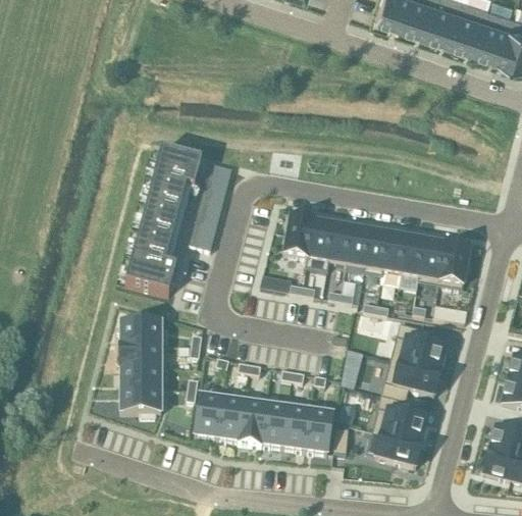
[(379,0),(374,14),(400,22),(407,0),(379,0)]
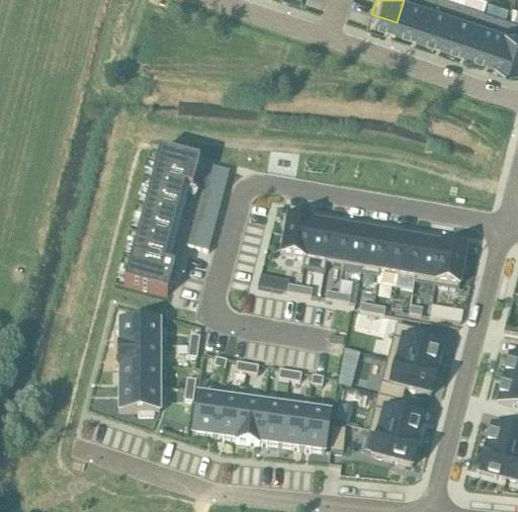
[(404,0),(397,22),(421,31),(431,0),(404,0)]
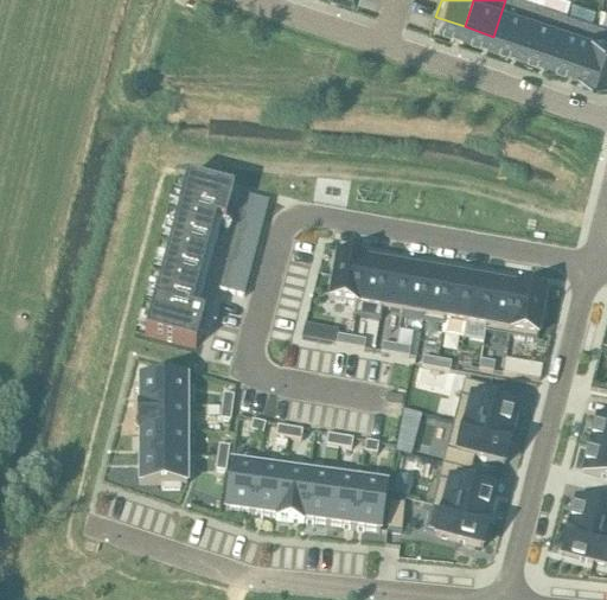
[(505,0),(493,37),(522,46),(537,0),(505,0)]
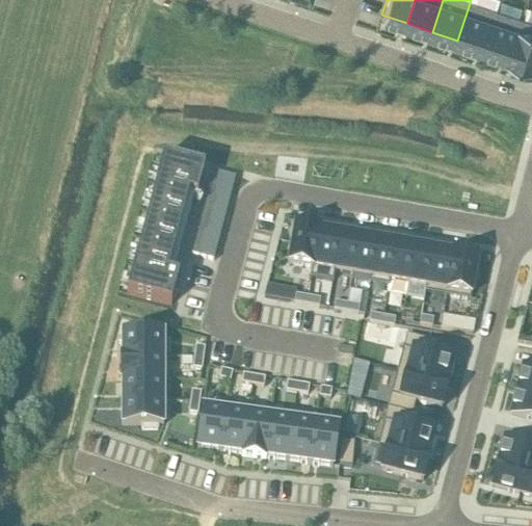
[(471,0),(457,41),(482,49),(497,4),(484,0),(471,0)]
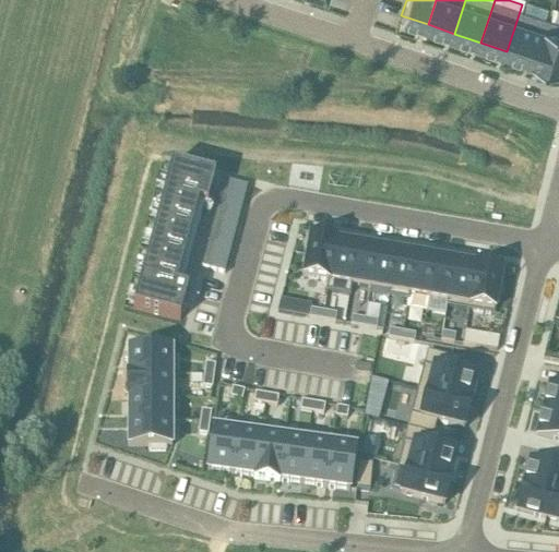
[(507,51),(532,59),(533,60),(548,13),(522,4),(507,51)]
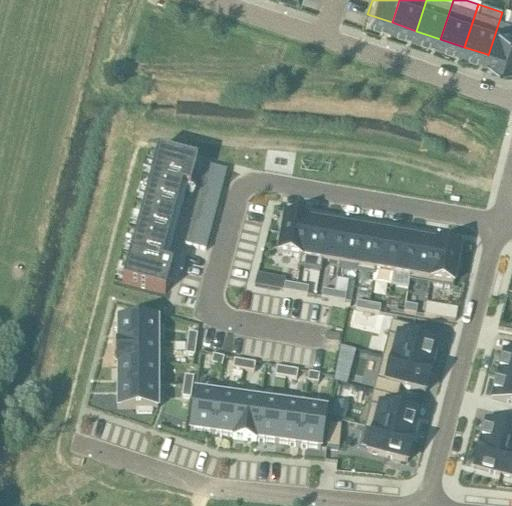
[(488,55),(487,54),(486,56),(511,64),(511,63),(511,15),(502,12),(488,55)]
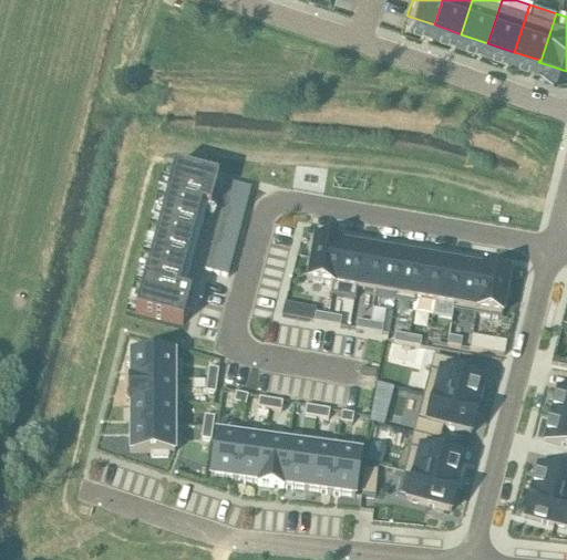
[(173,163),(166,190),(210,203),(218,174),(173,163)]
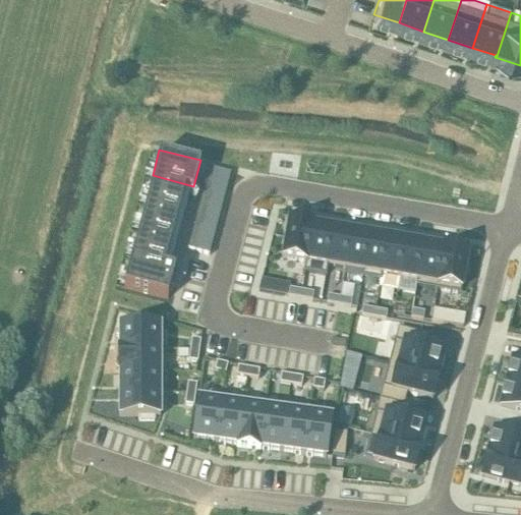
[(210,163),(187,244),(210,250),(231,168),(210,163)]
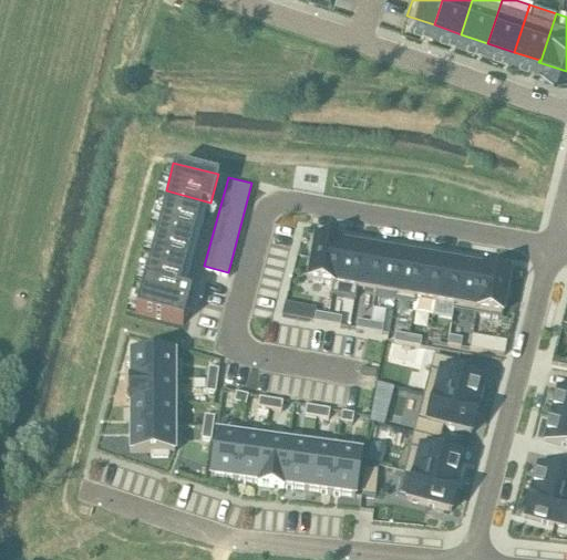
[(166,193),(158,219),(195,229),(202,203),(210,205),(210,203),(166,190),(165,193),(166,193)]
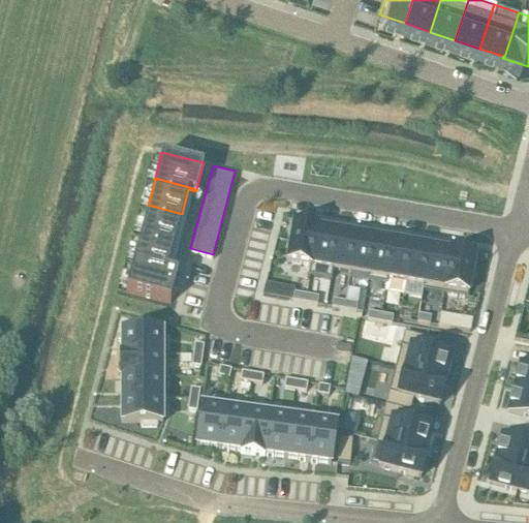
[(148,205),(142,232),(175,240),(182,214),(148,205)]
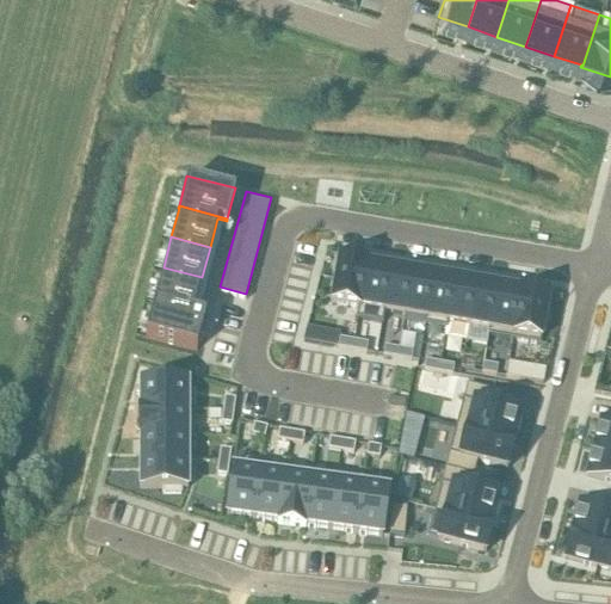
[(339,254),(332,296),(358,301),(357,313),(358,313),(368,259),(339,254)]
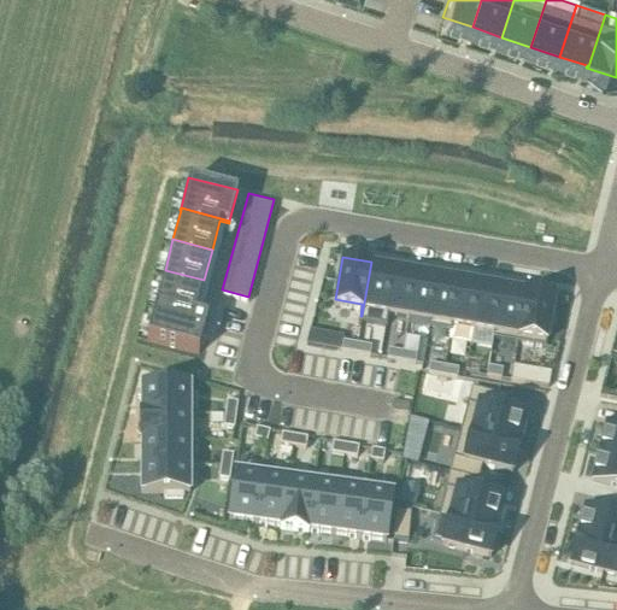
[(371,262),(362,316),(386,320),(395,267),(371,262)]
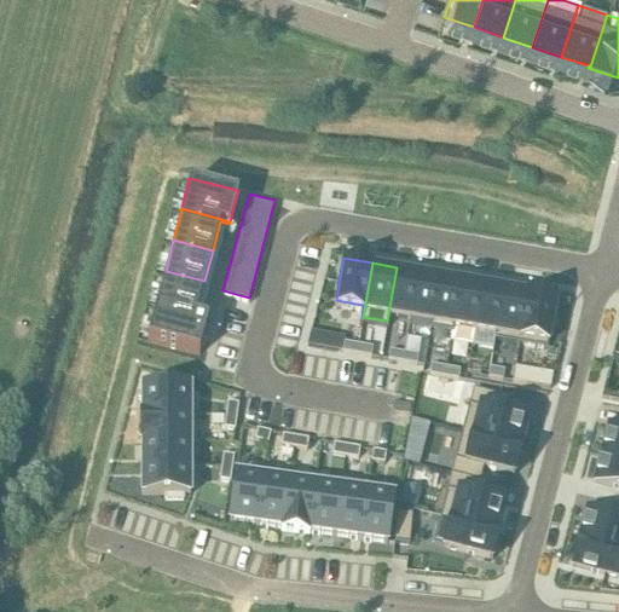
[(397,267),(387,321),(388,322),(389,310),(410,313),(417,271),(397,267)]
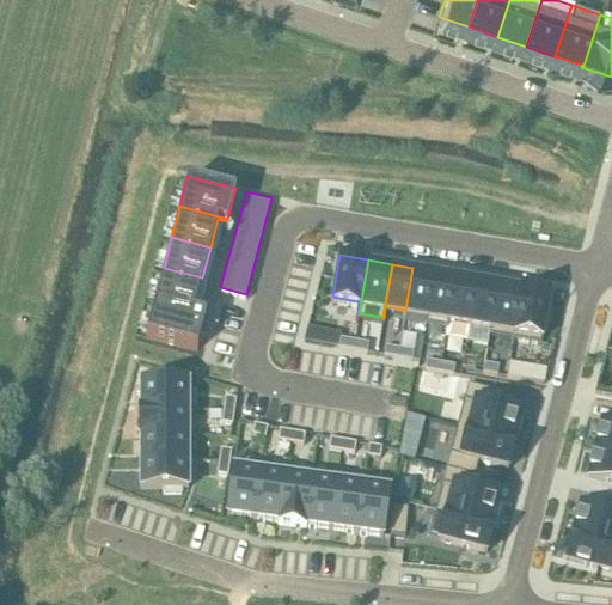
[(164,268),(154,300),(183,306),(194,310),(202,277),(164,268)]
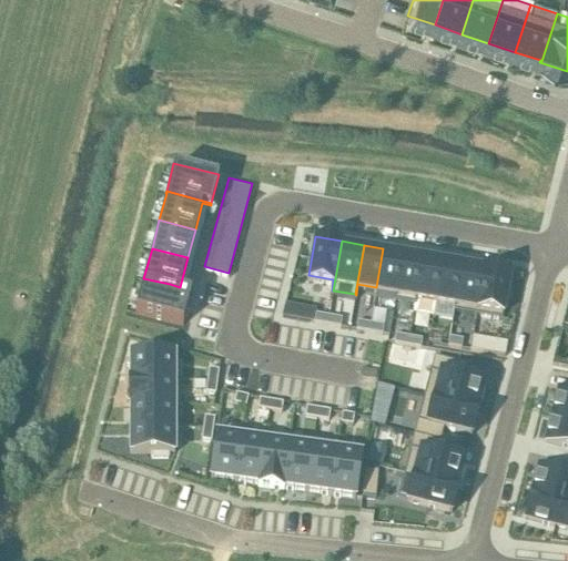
[(383,248),(376,287),(395,291),(394,296),(395,296),(403,252),(383,248)]
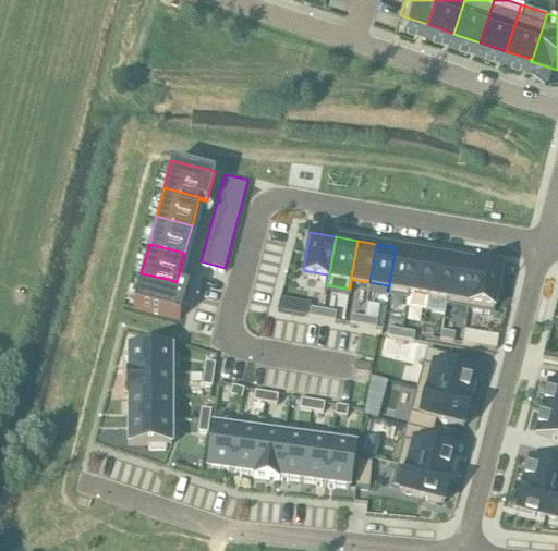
[(396,247),(388,291),(408,294),(415,250),(396,247)]
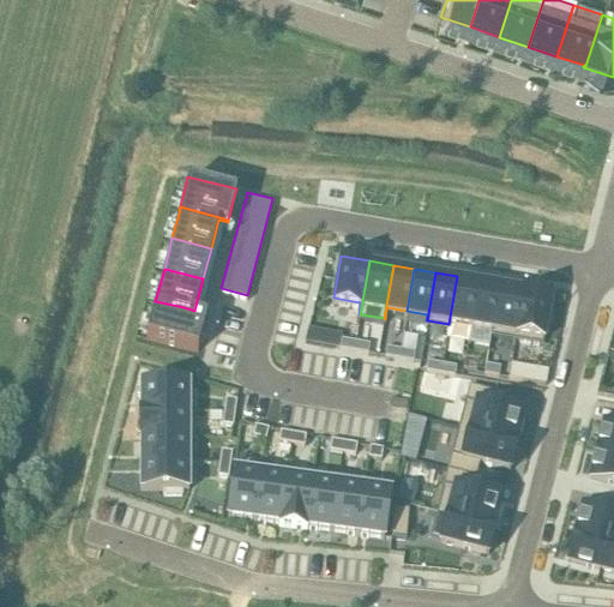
[(457,276),(449,324),(450,324),(451,318),(470,322),(479,280),(457,276)]
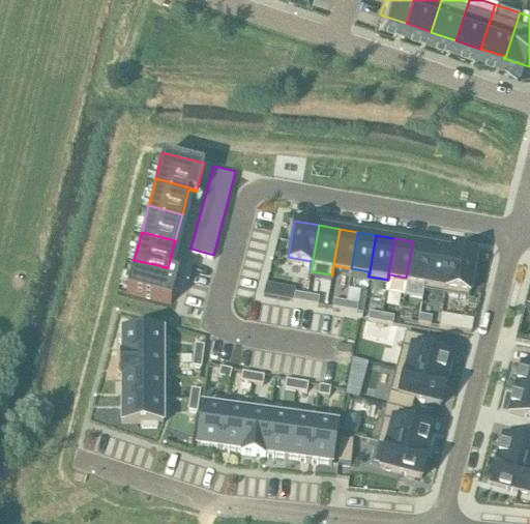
[(413,241),(406,278),(423,281),(422,286),(423,286),(431,244),(413,241)]
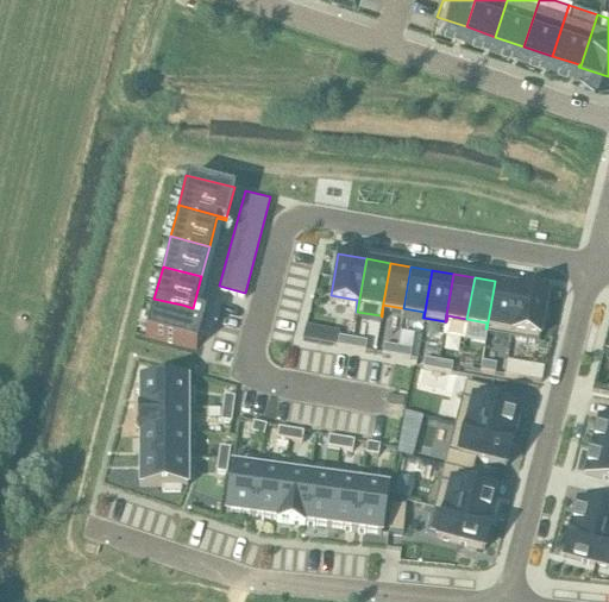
[(495,281),(487,328),(510,333),(519,286),(495,281)]
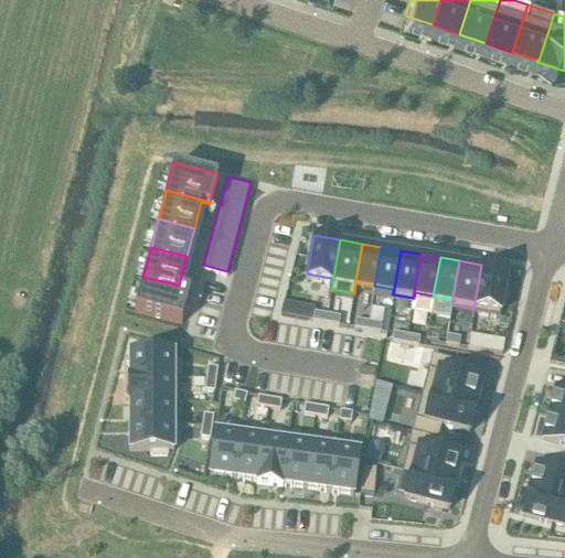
[(481,265),(473,309),(500,313),(508,269),(481,265)]
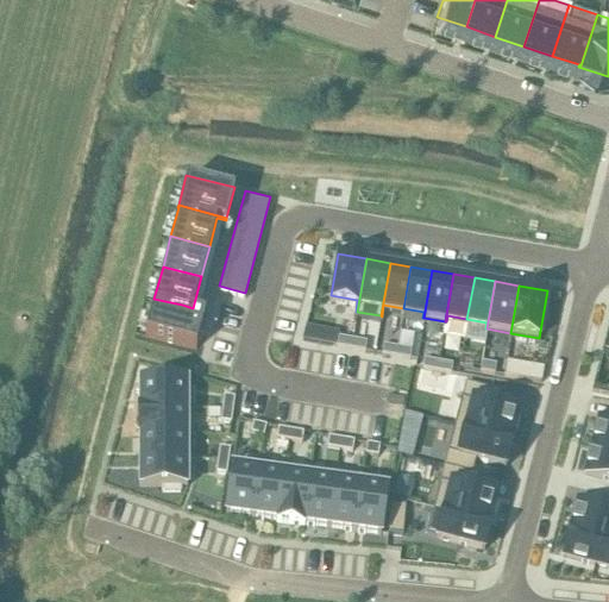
[(154,298),(145,331),(195,344),(205,311),(193,308),(182,305),(154,299),(154,298)]
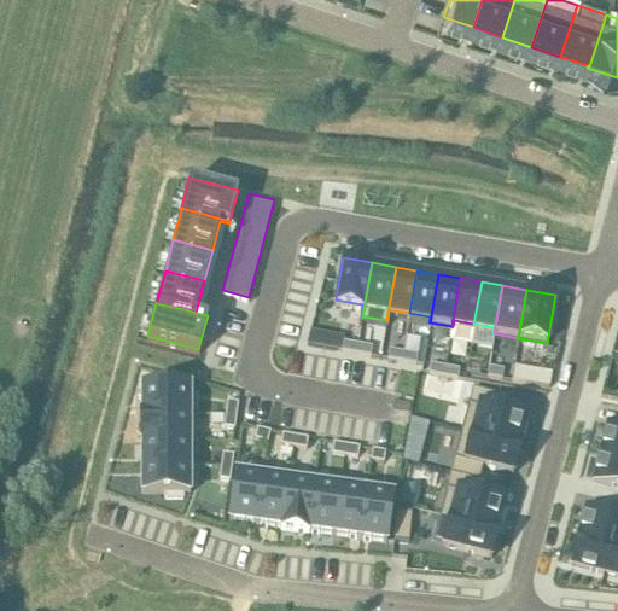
[(310,325),(307,339),(325,342),(333,344),(334,344),(337,344),(339,330),(310,325)]
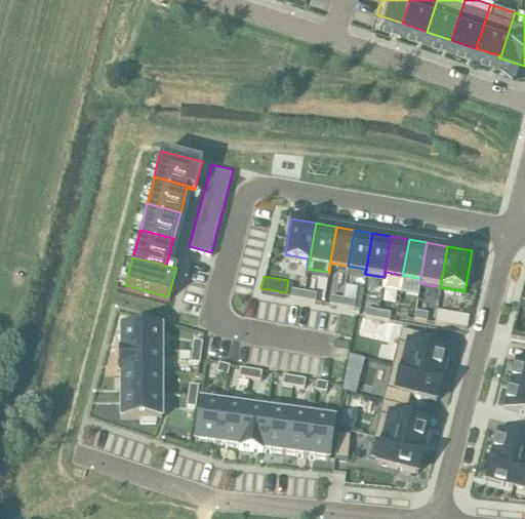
[(292,285),(290,293),(303,295),(304,287),(292,285)]
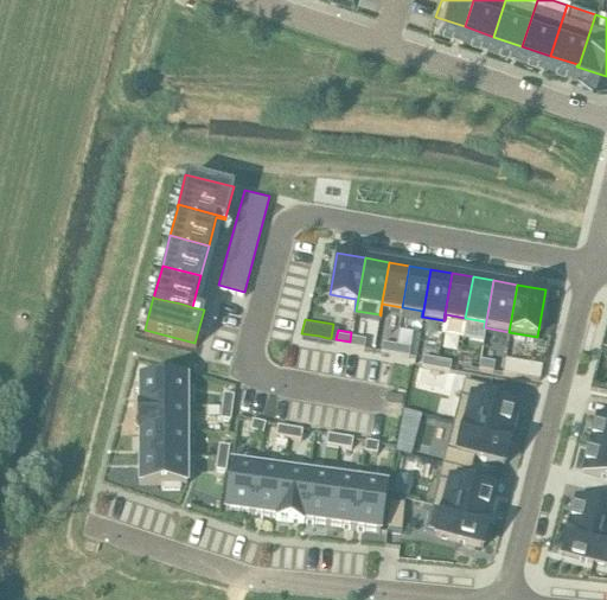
[(351,332),(350,342),(364,344),(365,334),(351,332)]
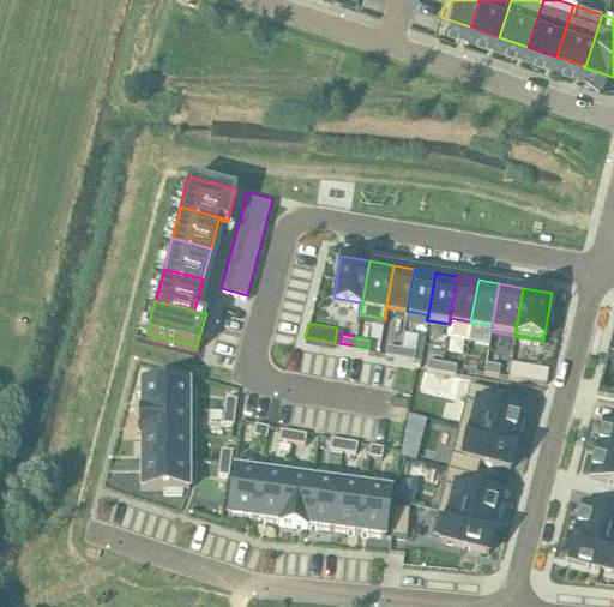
[(386,342),(385,352),(399,354),(401,344),(386,342)]
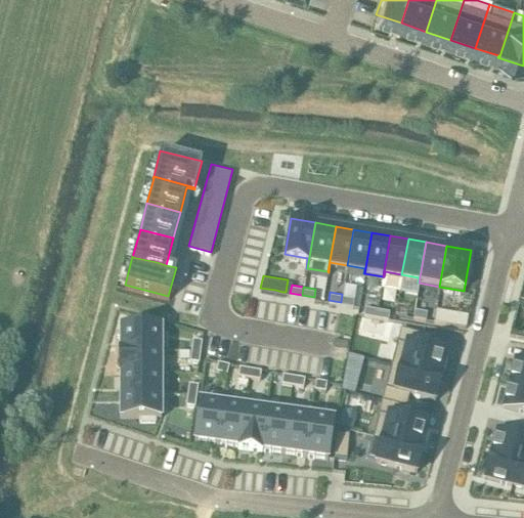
[(342,294),(341,302),(353,304),(354,296),(342,294)]
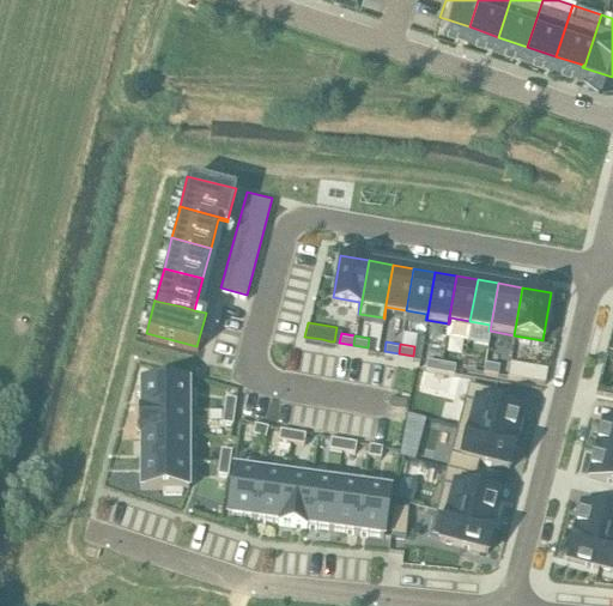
[(428,356),(425,365),(439,368),(442,358),(428,356)]
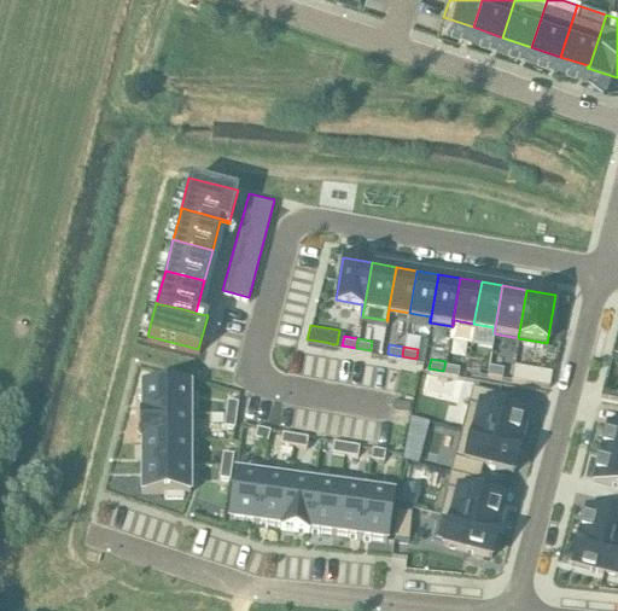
[(445,361),(443,371),(458,373),(459,364),(445,361)]
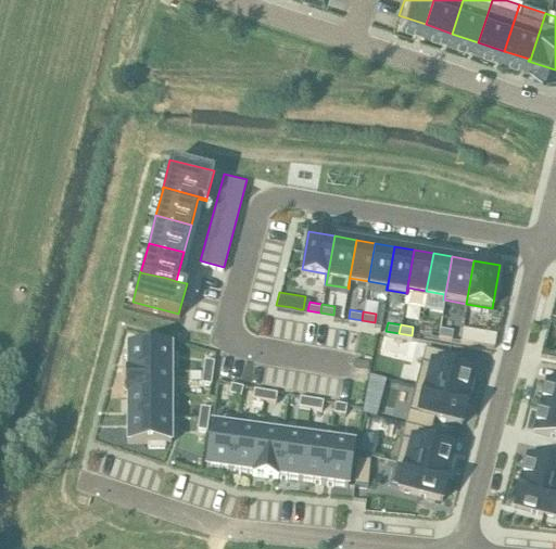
[(440,324),(439,333),(452,336),(453,328),(440,324)]
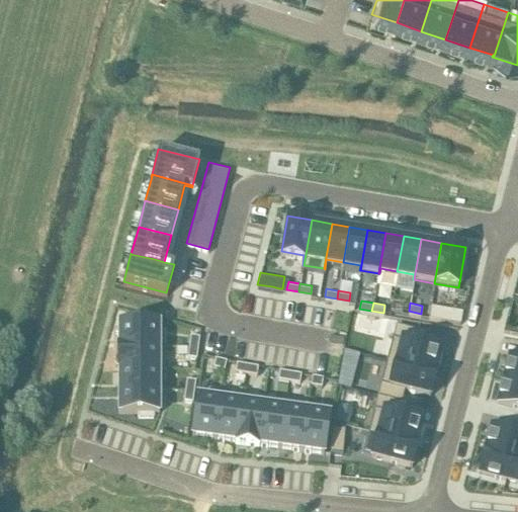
[(442,309),(441,317),(460,320),(462,309),(443,305),(442,309)]
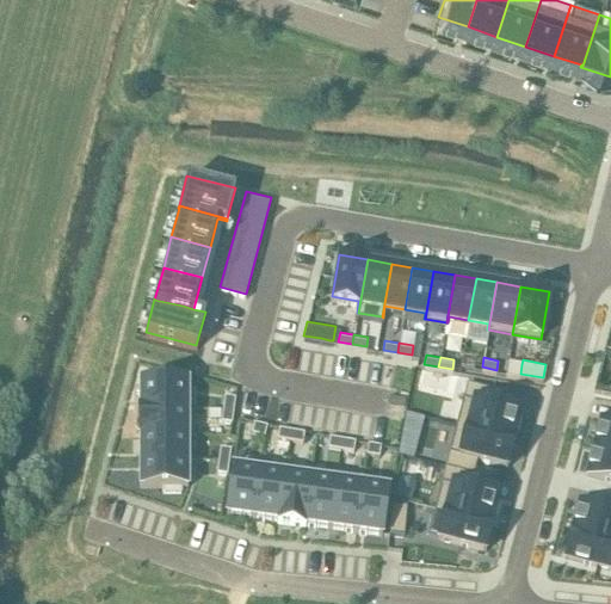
[(507,362),(506,371),(520,374),(522,364),(507,362)]
